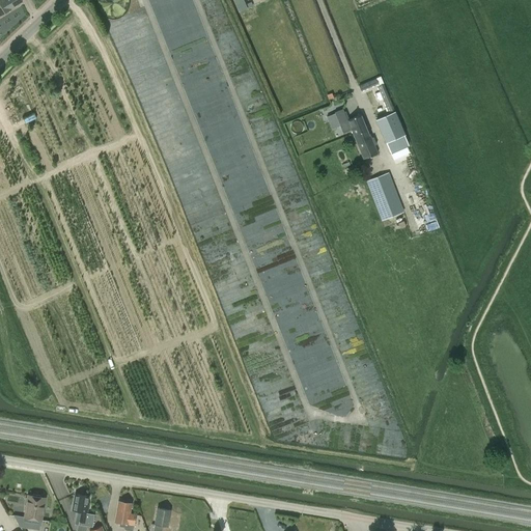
[(22,1),(21,0),(0,0),(0,16),(10,9),(9,9),(22,1)]
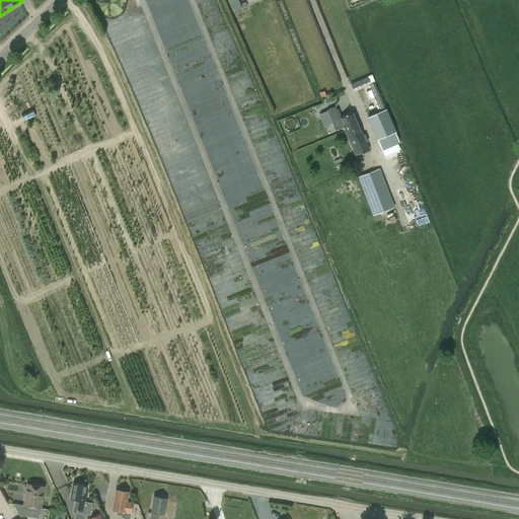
[(238,0),(228,0),(233,11),(241,8),(238,0)]
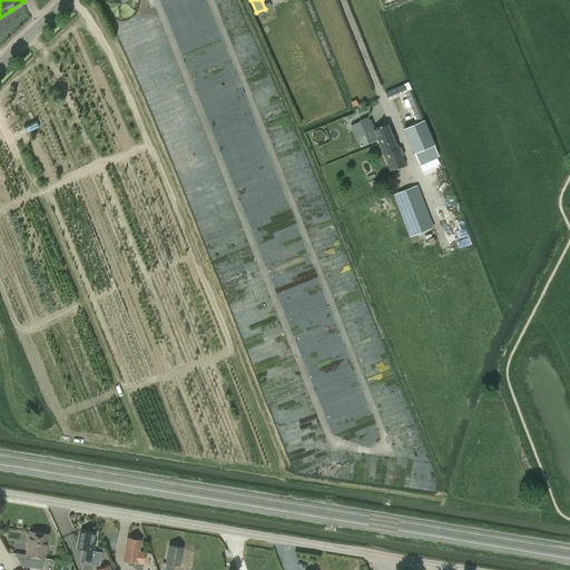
[(405,89),(403,84),(385,91),(387,97),(405,89)]
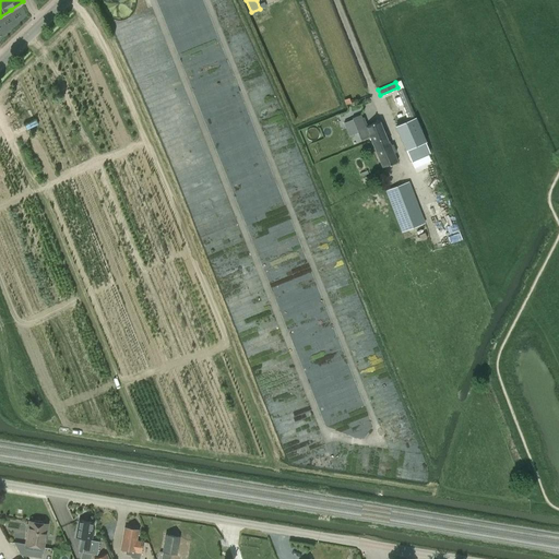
[(402,88),(397,91),(409,118),(414,116),(402,88)]
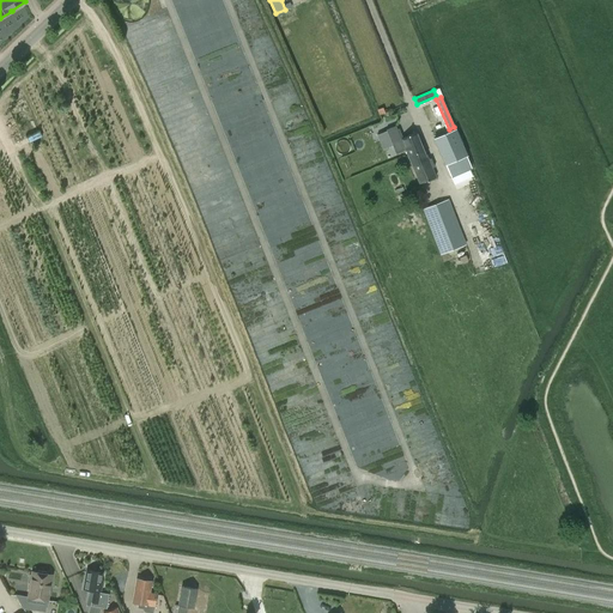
[(436,177),(432,168),(435,167),(431,158),(429,159),(417,132),(401,139),(395,126),(386,129),(396,153),(405,150),(419,183),(436,177)]
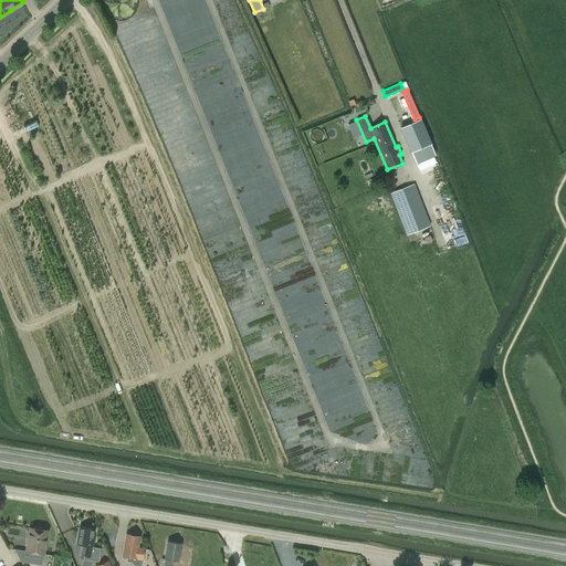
[(410,153),(411,152),(417,163),(436,155),(430,144),(431,143),(421,119),(401,128),(400,129),(410,153)]
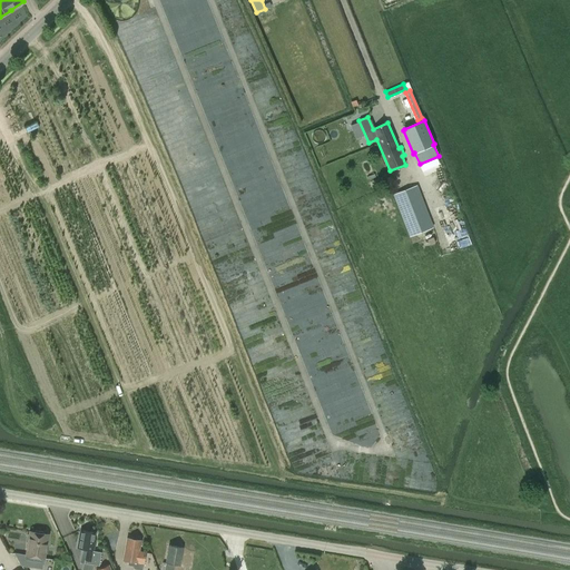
[(375,177),(374,174),(367,176),(369,177),(363,178),(364,184),(371,182),(370,179),(375,177)]
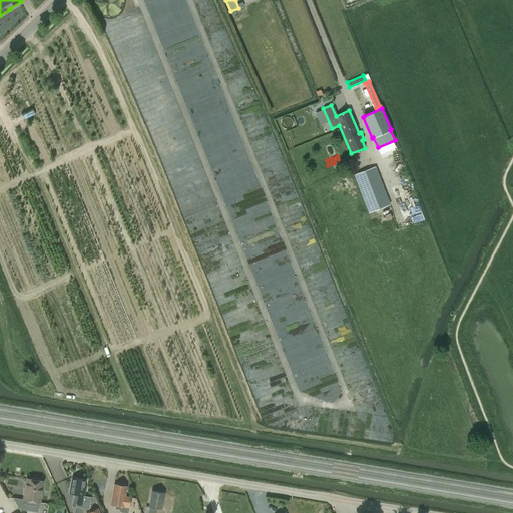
[(369,213),(376,210),(390,204),(375,166),(354,174),(369,213)]
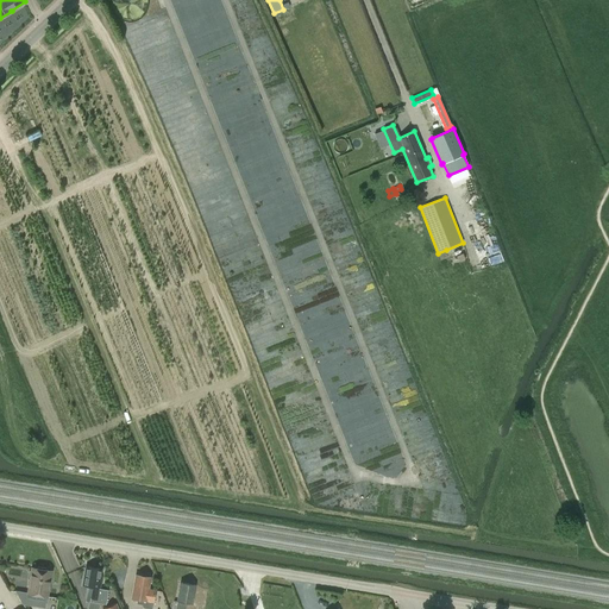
[(443,261),(446,270),(460,264),(457,256),(443,261)]
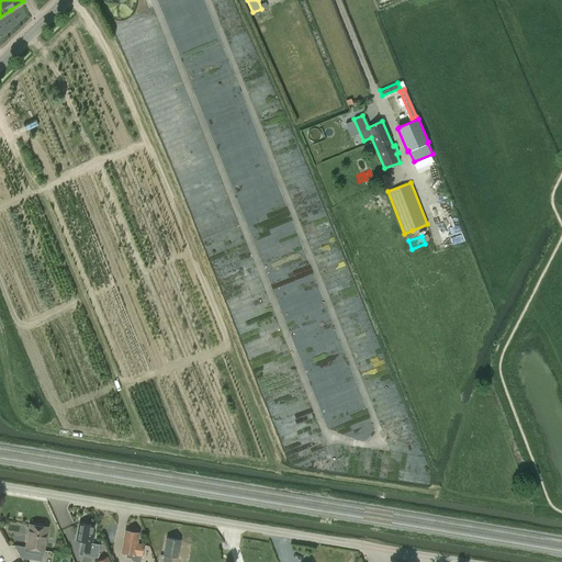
[(25,547),(15,544),(22,558),(42,561),(43,550),(47,527),(42,526),(42,524),(34,523),(33,524),(30,524),(29,526),(26,527),(25,534),(27,536),(25,547)]
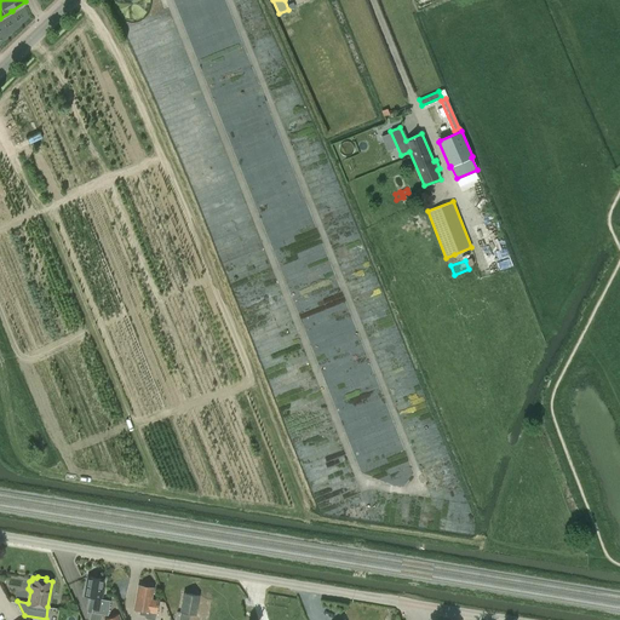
[(95,597),(92,608),(90,619),(95,619),(99,619),(102,614),(108,615),(110,601),(102,598),(103,587),(102,587),(103,579),(87,577),(85,595),(95,597)]
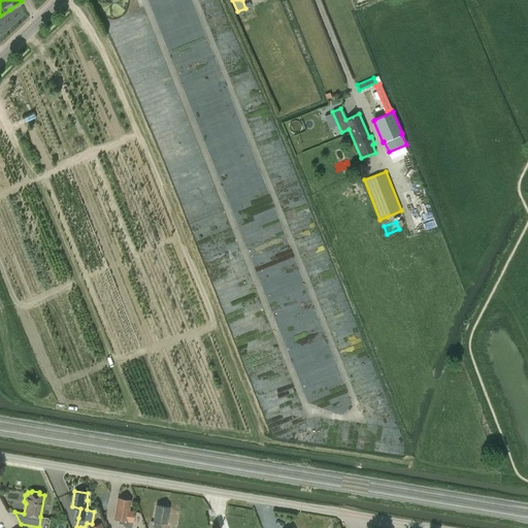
[(134,512),(129,510),(131,500),(118,498),(113,519),(133,522),(134,512)]
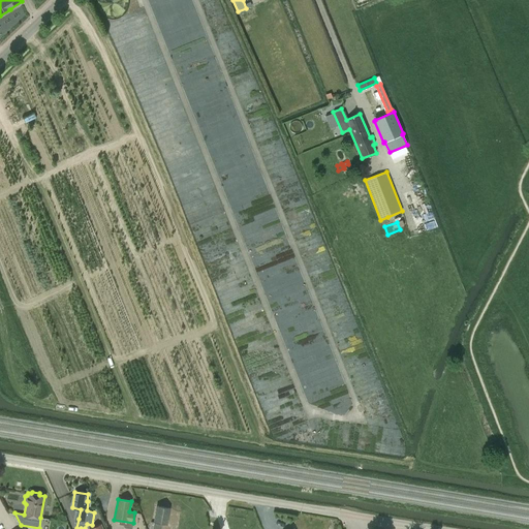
[(160,528),(162,523),(167,524),(169,508),(156,506),(154,523),(151,522),(150,528),(160,528)]
